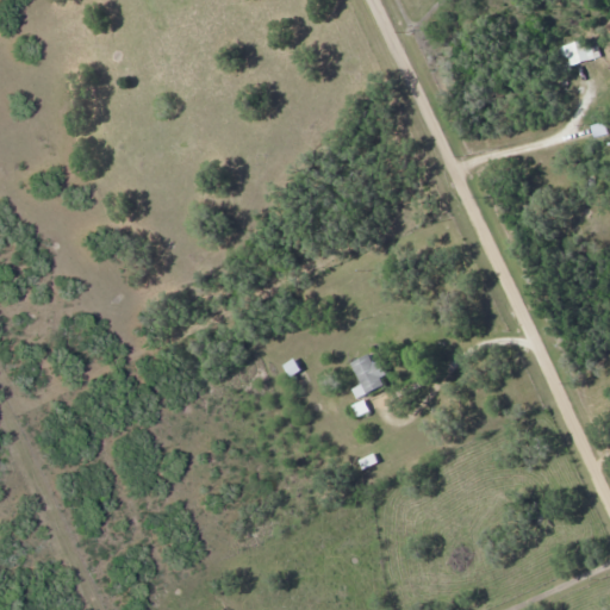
[(559,47),(583,39),(590,49),(597,44),(601,57),(565,68),(559,47)]
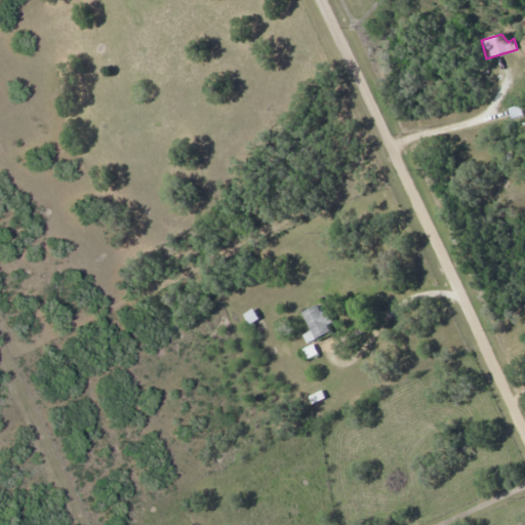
[(520,104),(509,108),(513,119),(524,115),(520,104)]
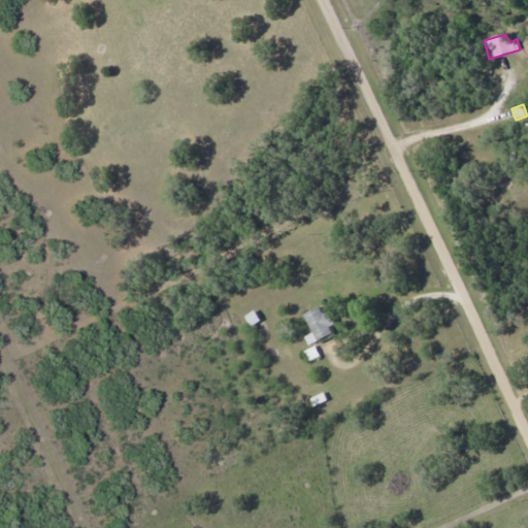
[(321,307),(306,316),(316,333),(306,338),(310,344),(332,333),(329,327),(334,324),(329,314),(323,314),(321,307)]
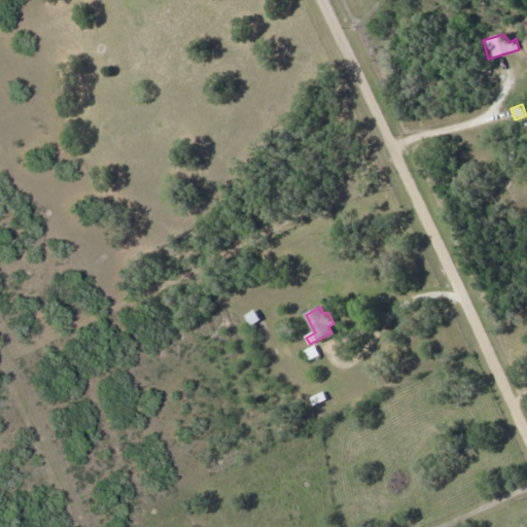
[(255,310),(246,316),(252,325),(261,319),(255,310)]
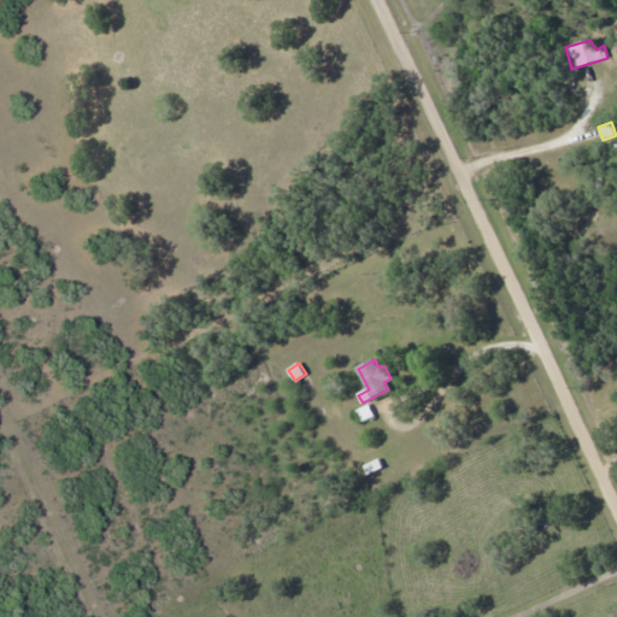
[(369,405),(359,410),(364,422),(374,417),(369,405)]
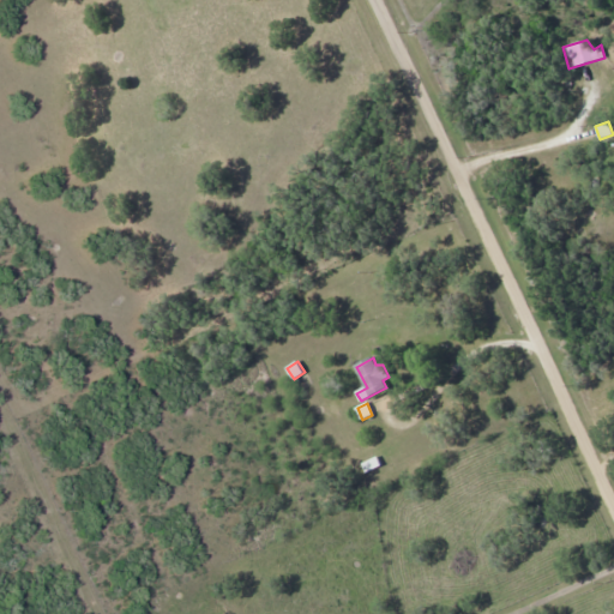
[(378,457),(362,464),(367,473),(381,467),(378,457)]
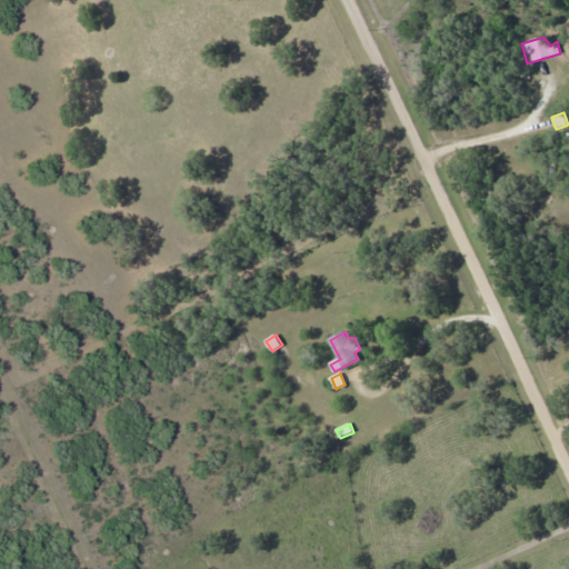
All buildings are outlined.
